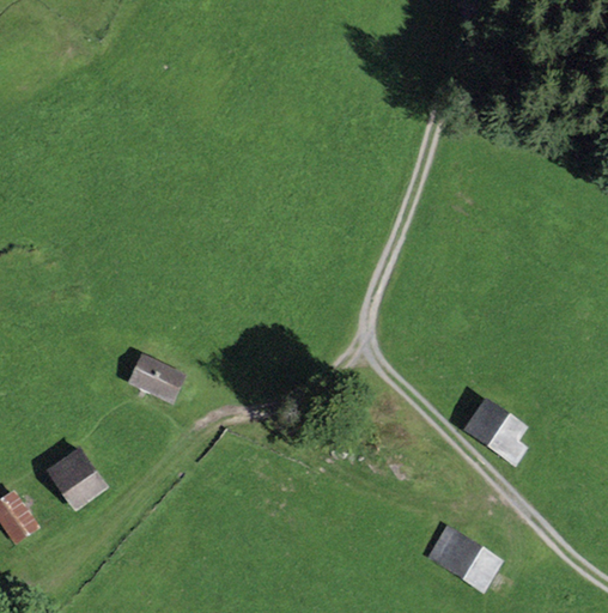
[(187,375),(139,353),(127,382),(175,402),(187,375)]
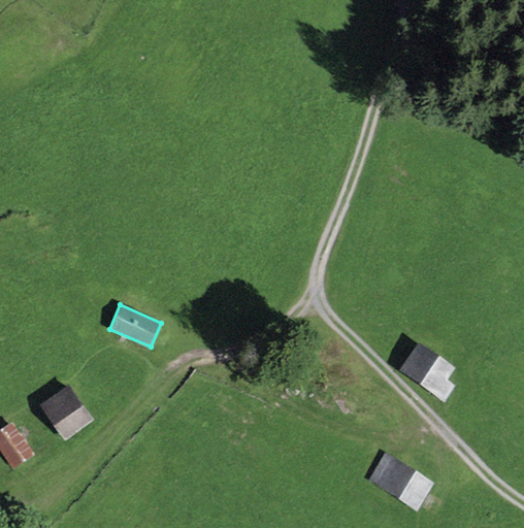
[(453,365),(417,343),(399,372),(446,400),(455,385),(446,378),(453,365)]
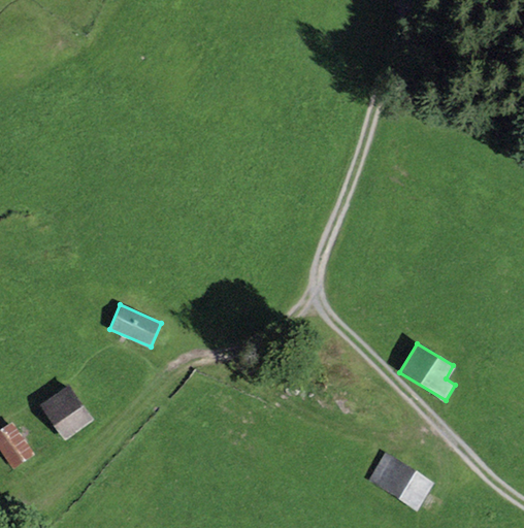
[(72,386),(44,406),(67,438),(95,418),(72,386)]
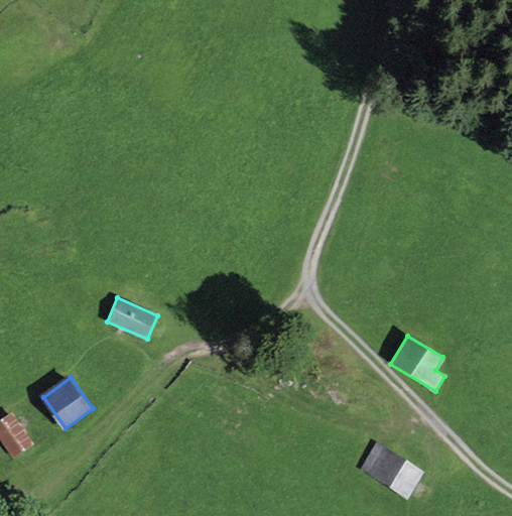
[(15,413),(0,424),(0,433),(15,457),(35,442),(15,413)]
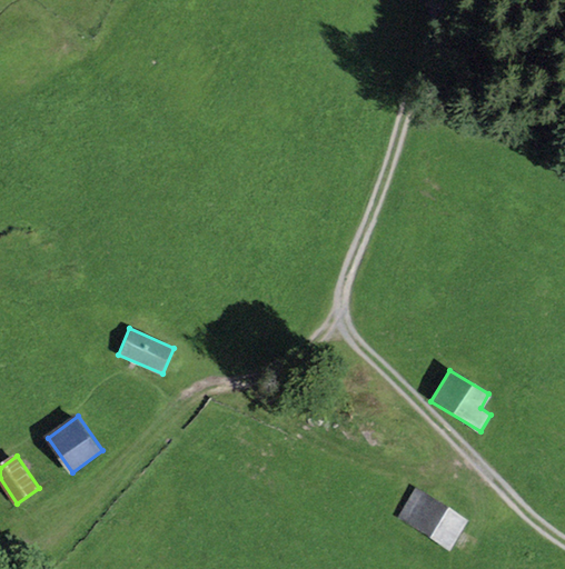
[(471,522),(419,486),(396,518),(447,555),(471,522)]
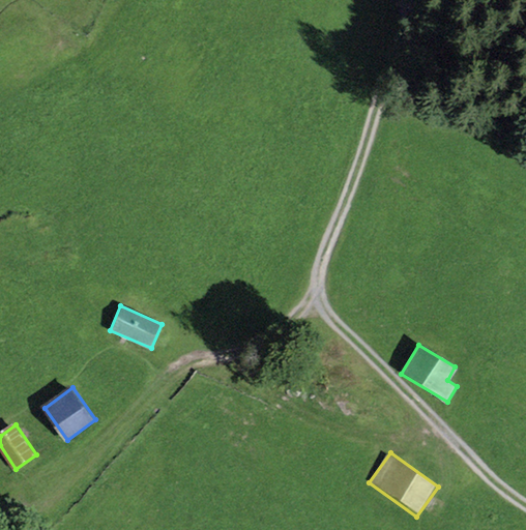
All buildings are outlined.
